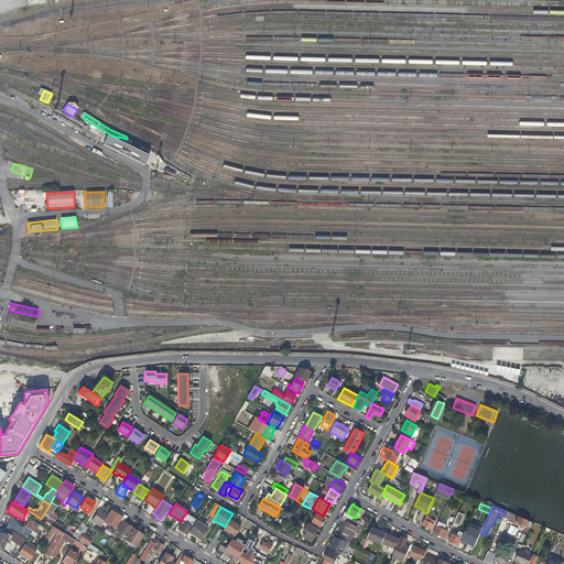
[(91,521),(100,527),(104,521),(107,516),(98,510),(91,521)]
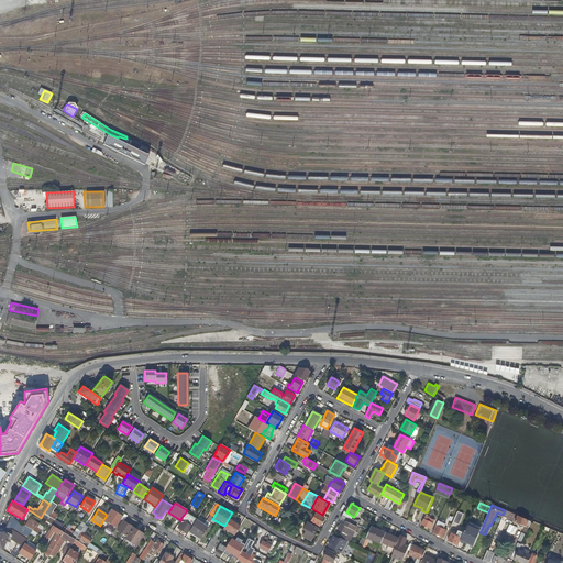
[(110,509),(108,514),(112,516),(108,522),(116,527),(120,519),(122,517),(110,509)]
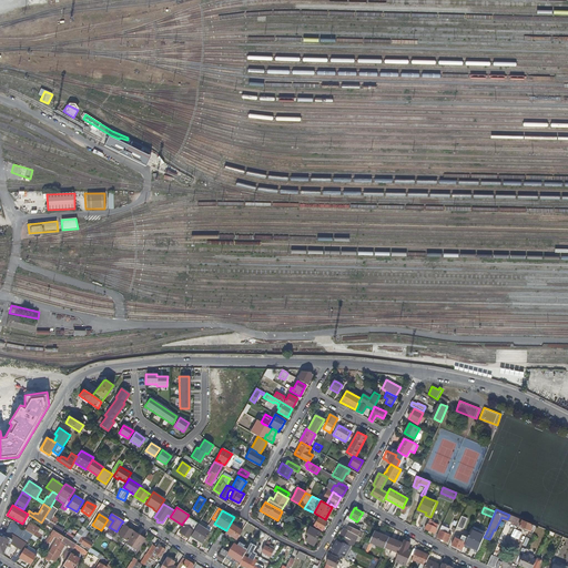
[(524,521),(524,520),(509,515),(507,519),(507,521),(530,530),(528,536),(530,537),(536,526),(524,521)]
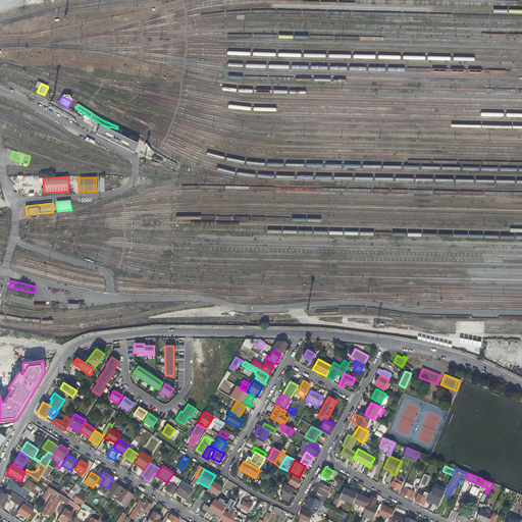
[(429,476),(424,474),(420,484),(425,486),(429,476)]
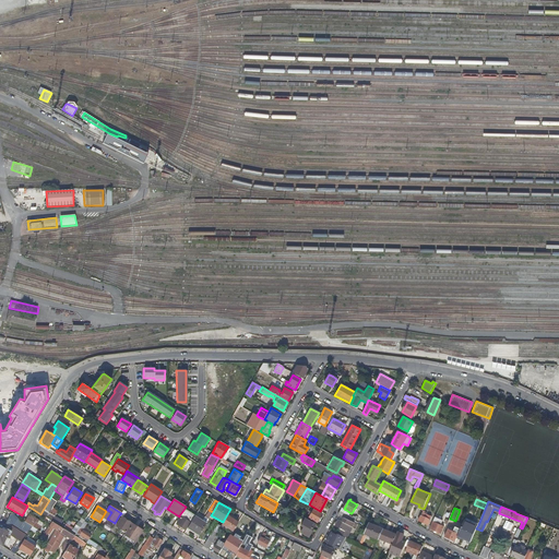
[(55,515),(44,509),(40,514),(51,521),(55,516),(55,515)]
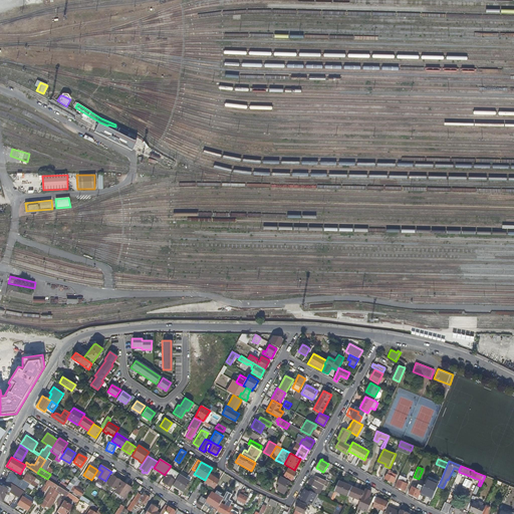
[(295,472),(288,468),(283,476),(290,480),(295,472)]
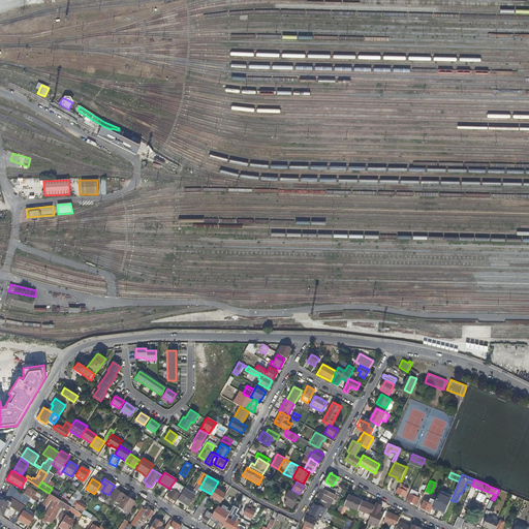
[(166,496),(176,501),(178,499),(184,490),(174,483),(169,488),(170,489),(166,496)]
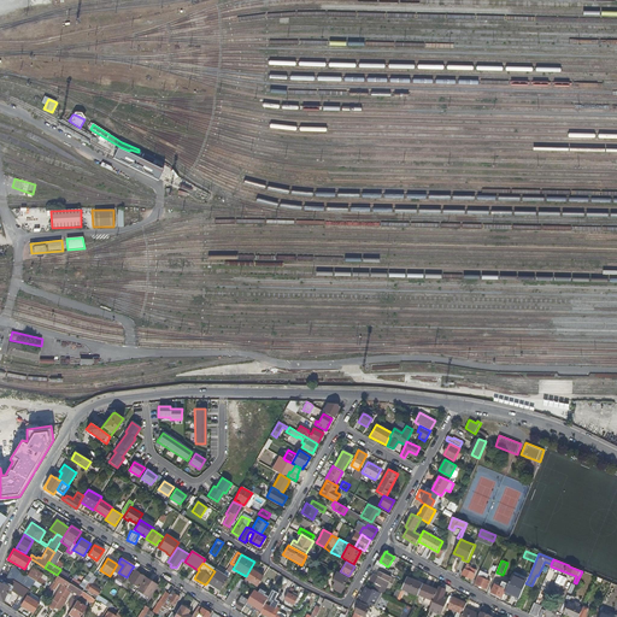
[(470,568),(471,566),(468,564),(463,575),(472,580),(477,571),(470,568)]
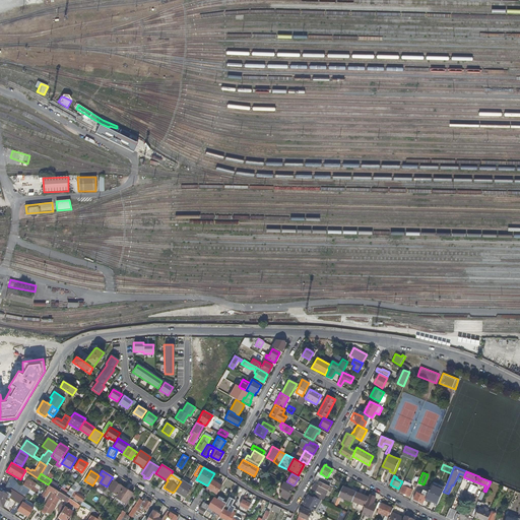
[(321,477),(319,481),(320,481),(329,485),(332,481),(331,480),(330,480),(329,480),(328,481),(325,479),(321,477)]
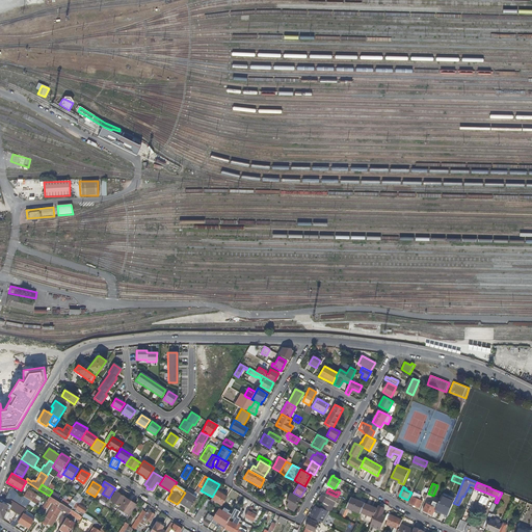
[(227,497),(216,489),(212,497),(211,499),(221,505),(227,497)]
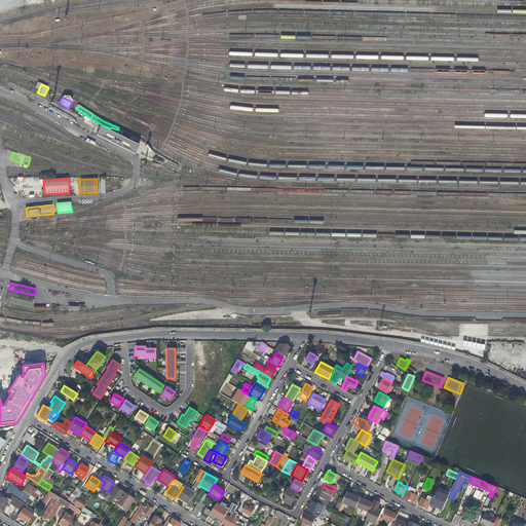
[(177,496),(187,503),(194,492),(190,490),(183,485),(183,487),(177,496)]
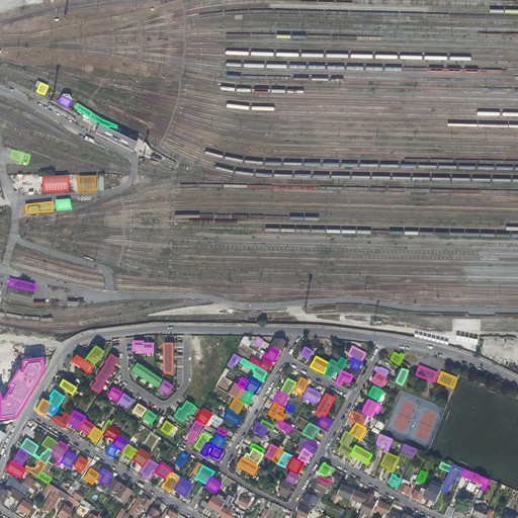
[(26,479),(22,484),(28,488),(29,488),(33,483),(26,479)]
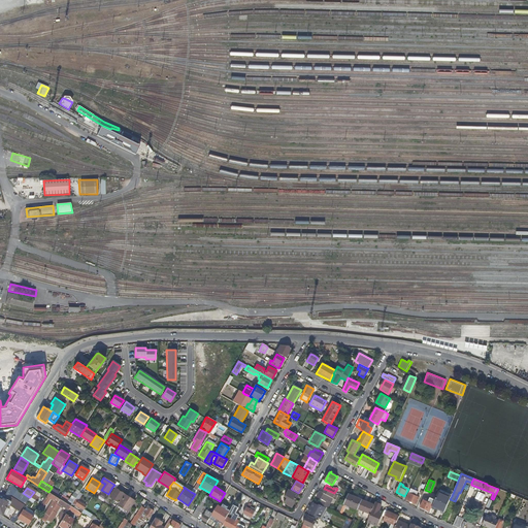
[(59,493),(52,488),(48,492),(50,492),(57,497),(59,493)]
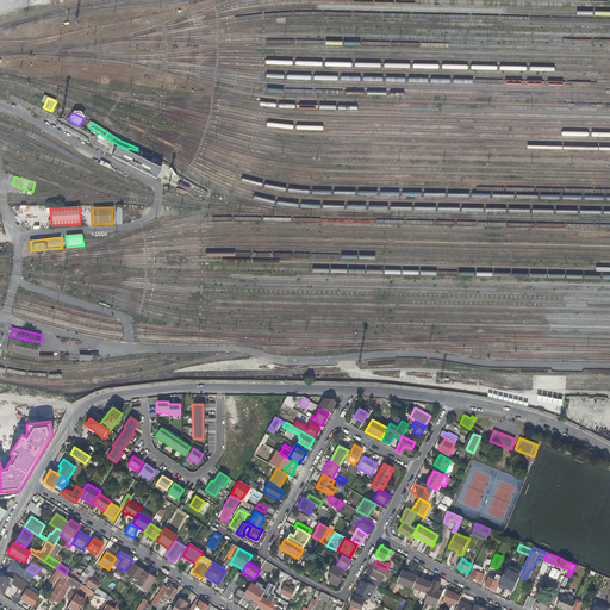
[(143,571),(134,565),(132,564),(132,565),(126,574),(136,580),(143,571)]
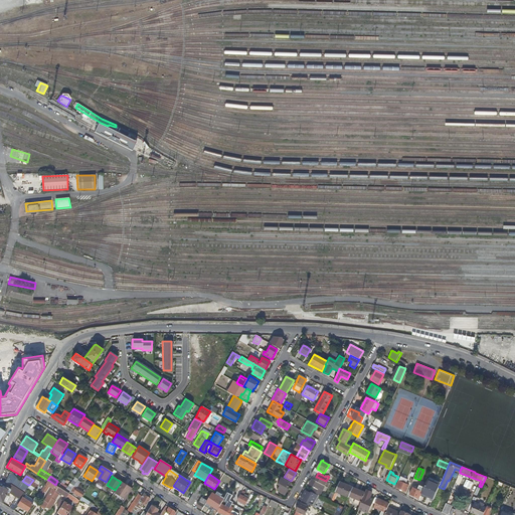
[(57,481),(55,485),(58,487),(63,479),(60,477),(57,481)]
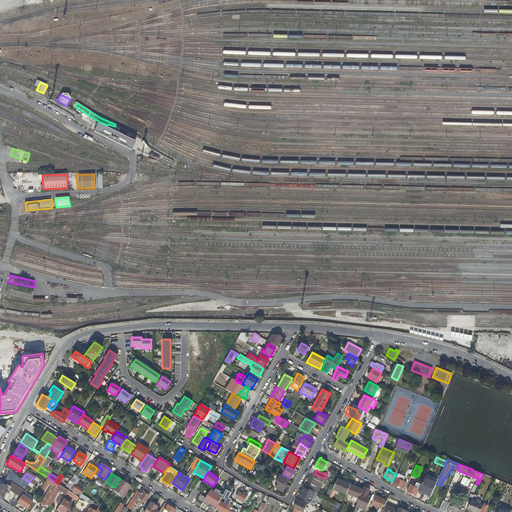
[(285,484),(288,480),(279,474),(275,481),(277,482),(275,486),(276,487),(275,488),(282,492),(286,485),(285,484)]
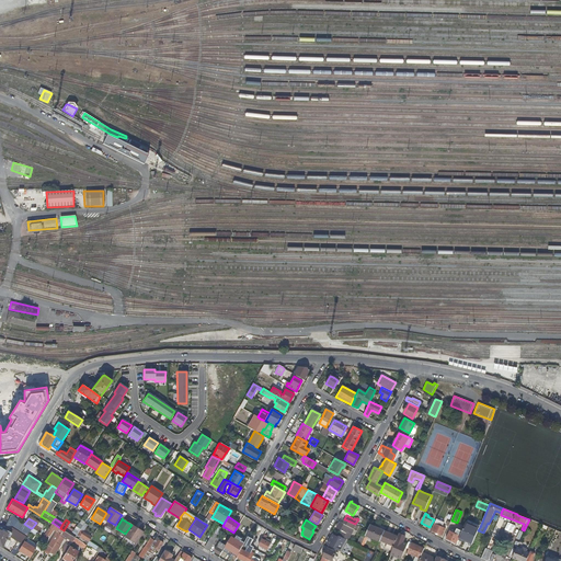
[(348,540),(351,535),(356,525),(355,524),(345,519),(343,524),(340,522),(336,528),(342,531),(340,536),(348,540)]
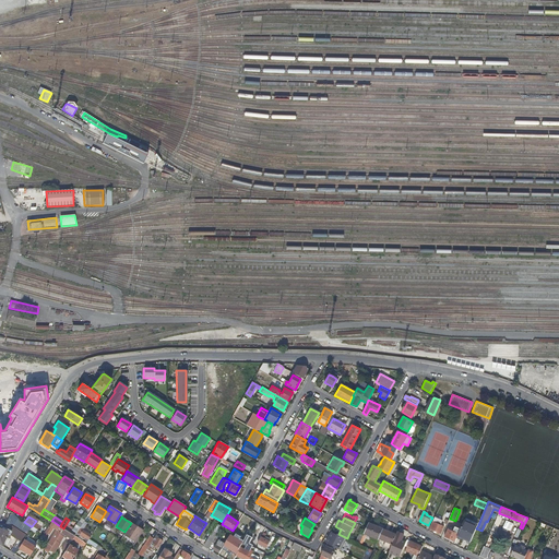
[(442,521),(435,518),(432,522),(433,522),(430,530),(441,534),(443,526),(440,525),(442,521)]
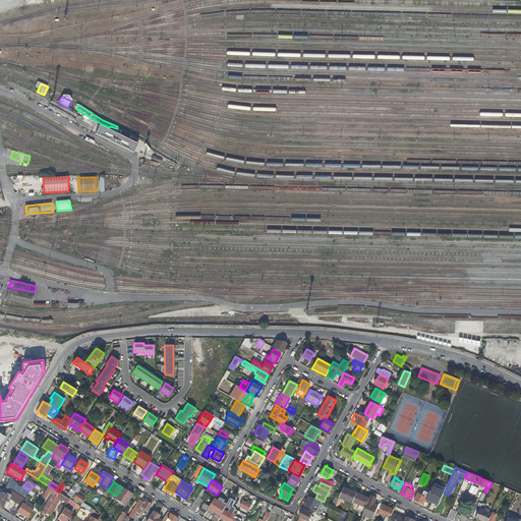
[(427,498),(426,500),(439,505),(444,493),(446,489),(433,484),(428,495),(427,498)]
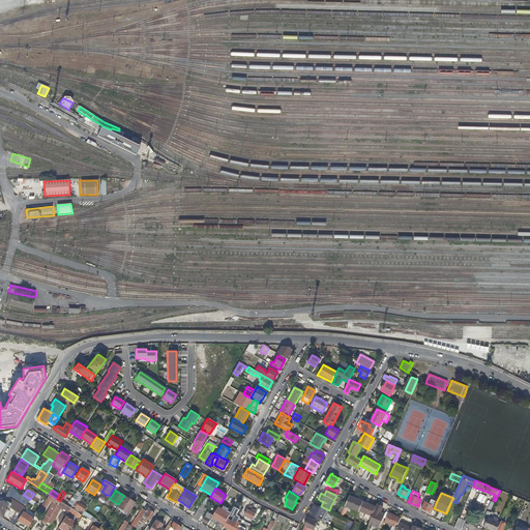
[(25,505),(29,499),(23,495),(22,494),(18,501),(25,505)]
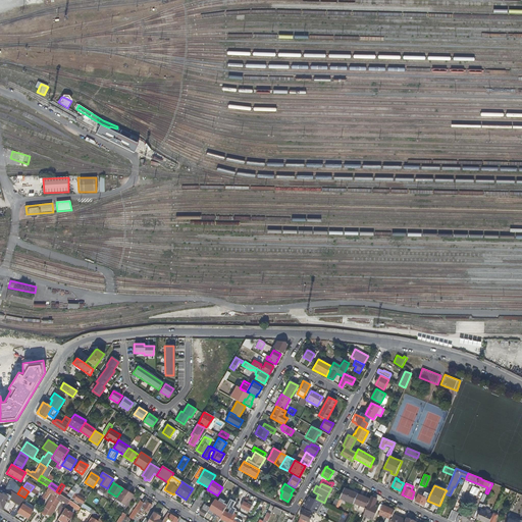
[(52,494),(56,498),(57,497),(59,493),(56,491),(49,486),(41,500),(44,502),(50,493),(52,494)]
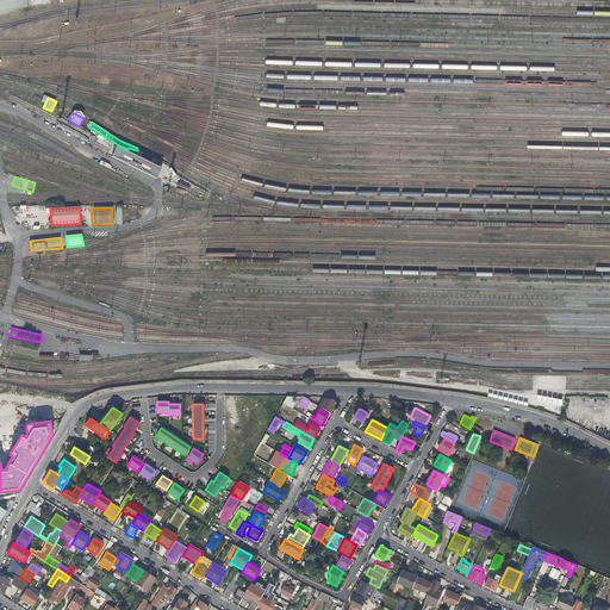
[(156,578),(144,571),(138,580),(137,579),(135,583),(148,591),(156,578)]
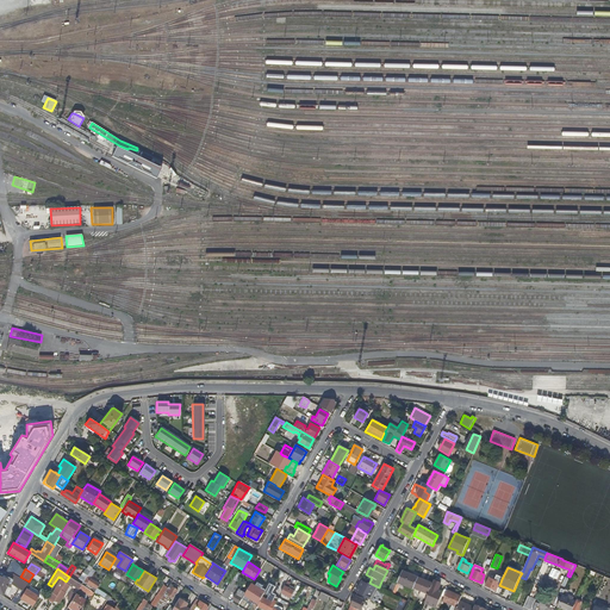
[(418,578),(402,571),(399,577),(397,583),(414,590),(414,587),(418,578)]
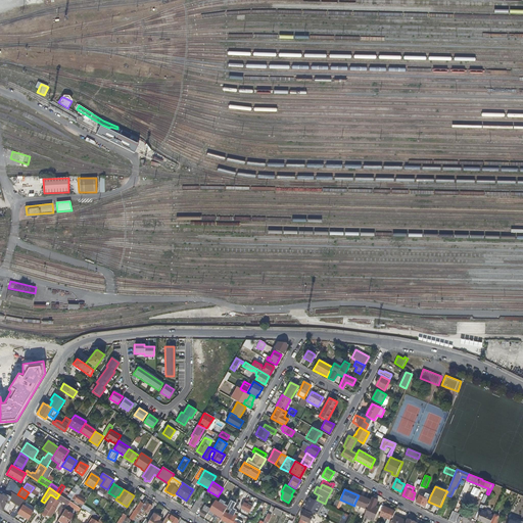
[(202,497),(203,497),(204,495),(206,492),(202,490),(193,506),(197,508),(202,497)]
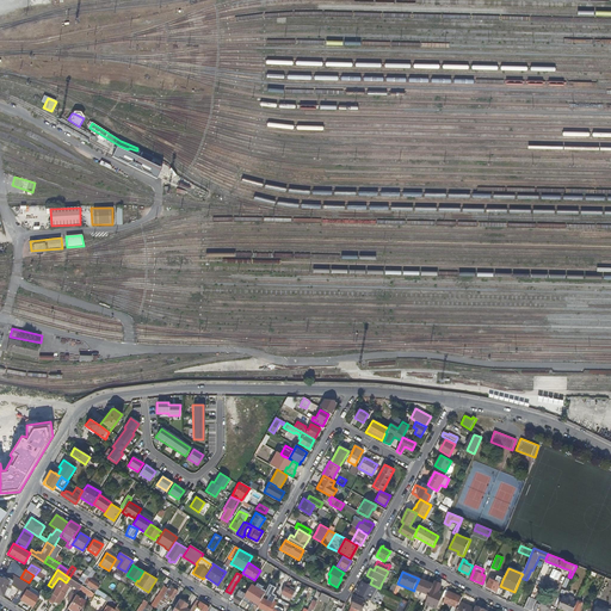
[(4,579),(0,578),(0,594),(2,597),(7,584),(10,585),(19,591),(24,593),(26,591),(29,586),(13,575),(11,579),(7,578),(5,578),(4,579)]
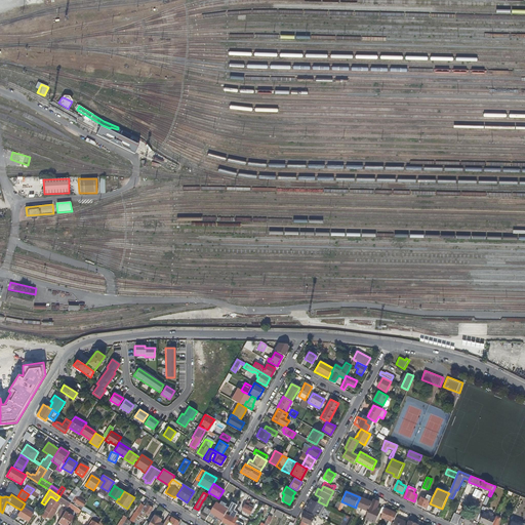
[(57,499),(61,501),(63,503),(68,506),(69,507),(70,503),(59,496),(57,499)]
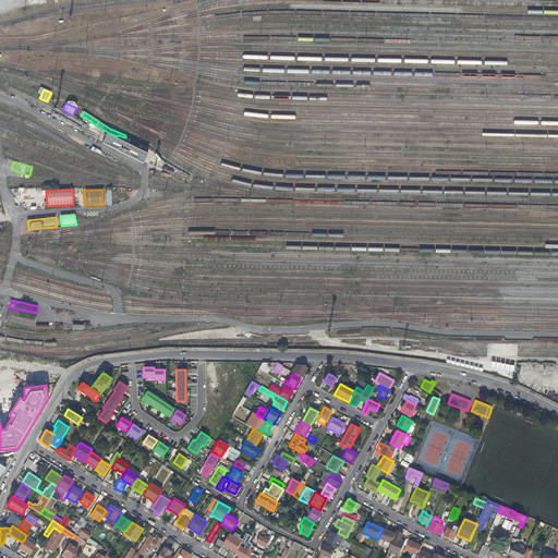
[(91,534),(80,528),(77,531),(85,536),(82,540),(86,542),(88,538),(91,534)]
